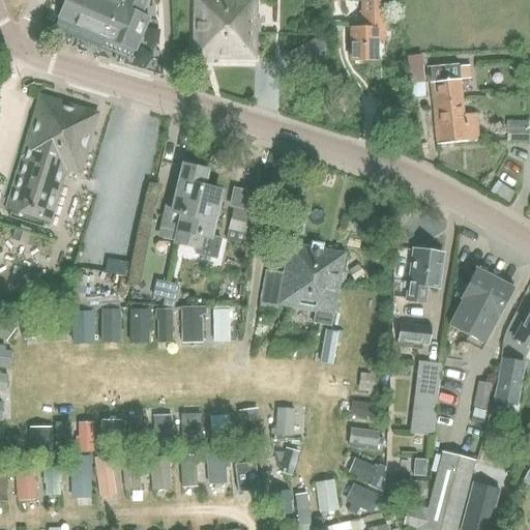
[(66,0),(60,17),(105,36),(105,37),(136,51),(149,18),(142,15),(147,0),(66,0)]
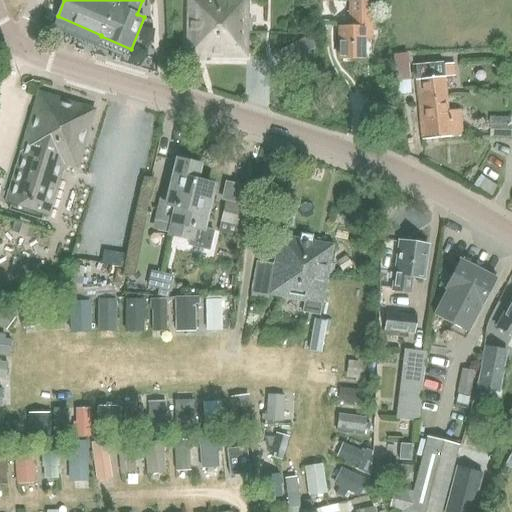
[(187,0),(187,57),(247,58),(248,0),(187,0)]
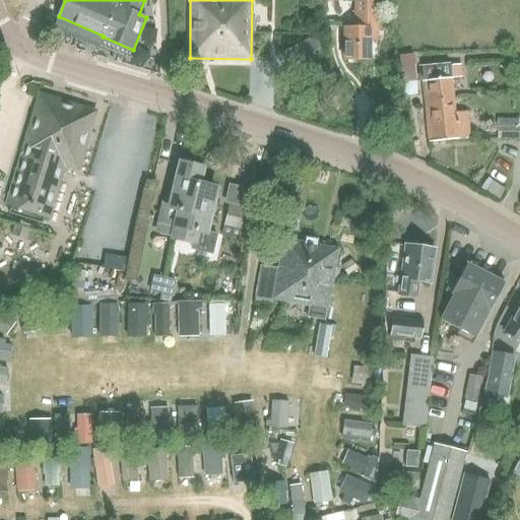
[(378,41),(378,1),(355,1),(355,27),(345,27),(345,60),(370,60),(370,41),(378,41)]
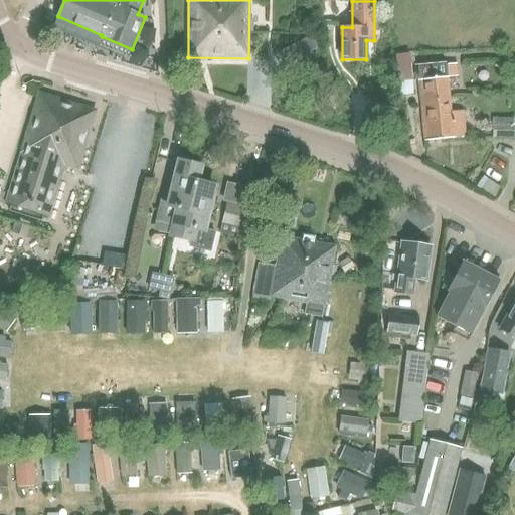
[(308,66),(296,43),(277,53),(288,76),(308,66)]
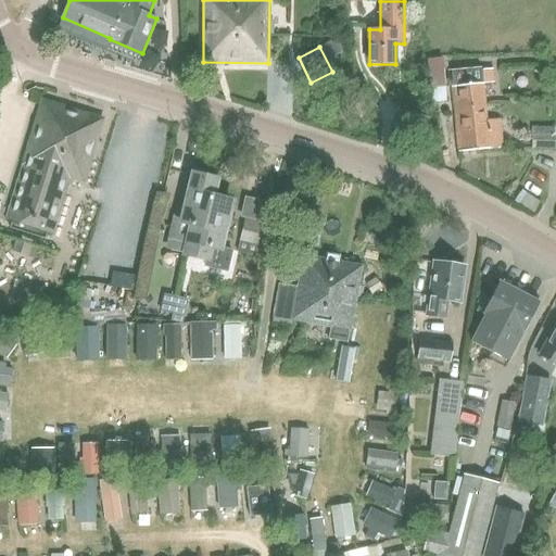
[(481,65),(452,67),(453,87),(452,87),(458,153),(503,149),(500,121),(487,122),(482,84),(482,83),(482,73),(481,65)]
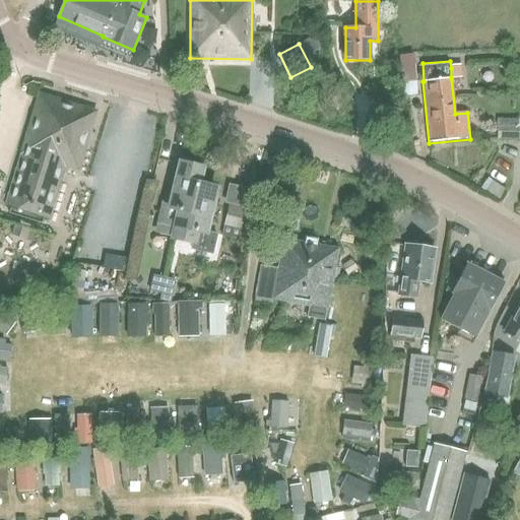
[(78,170),(95,113),(41,95),(6,207),(49,220),(65,167),(78,170)]
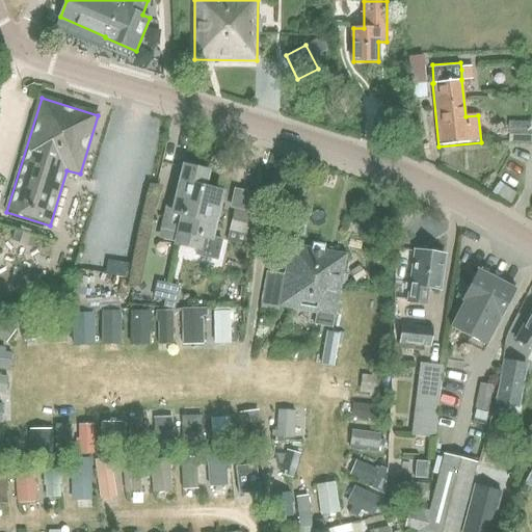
[(508,122),(507,141),(530,142),(530,134),(531,134),(531,129),(530,129),(530,122),(508,122)]
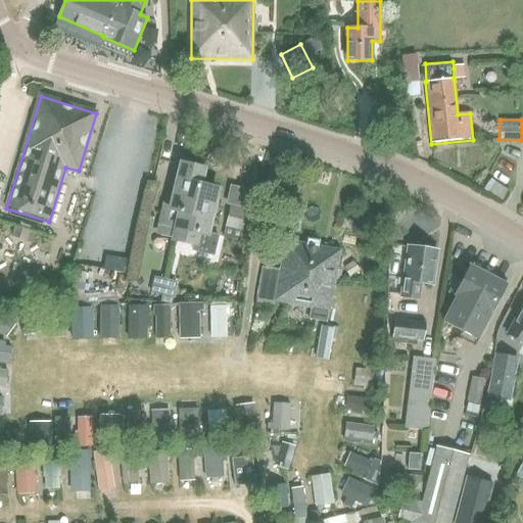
[(165,206),(159,232),(175,236),(174,239),(186,242),(199,186),(203,171),(182,165),(172,208),(165,206)]
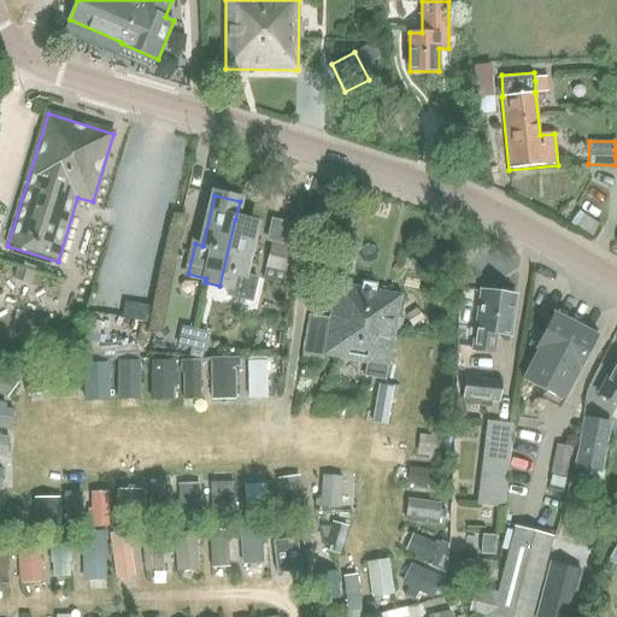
[(235,219),(219,286),(228,288),(227,295),(240,299),(252,301),(257,280),(245,277),(245,276),(257,224),(235,219)]
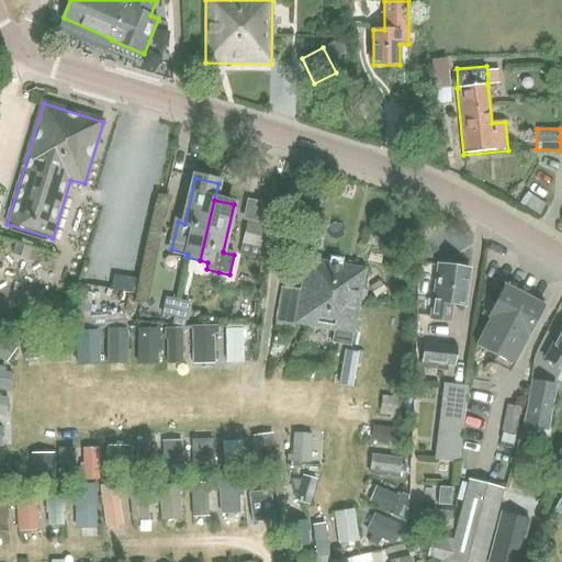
[(247,222),(238,255),(265,261),(273,227),(247,221),(247,222)]
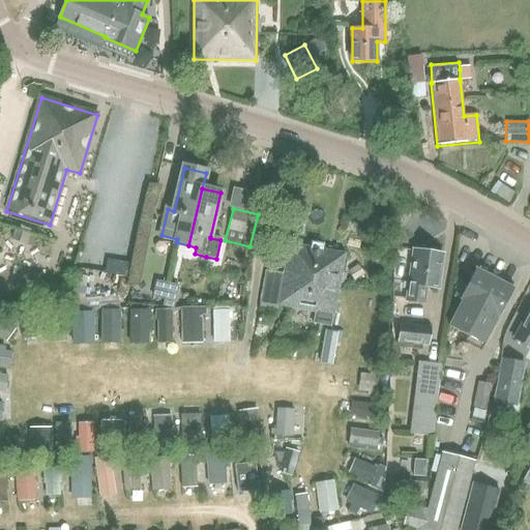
[(13,230),(10,240),(19,242),(22,232),(13,230)]
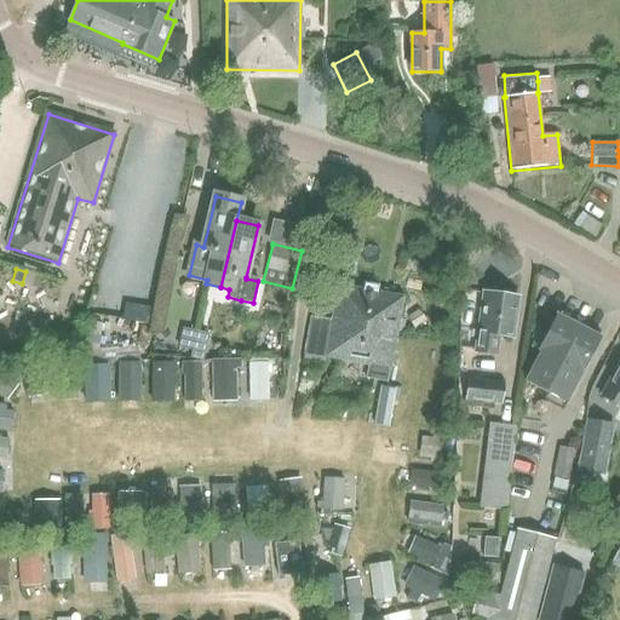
[(309,317),(303,354),(304,354),(303,360),(323,363),(325,359),(367,366),(365,379),(388,383),(403,297),(338,286),(332,321),(309,317)]
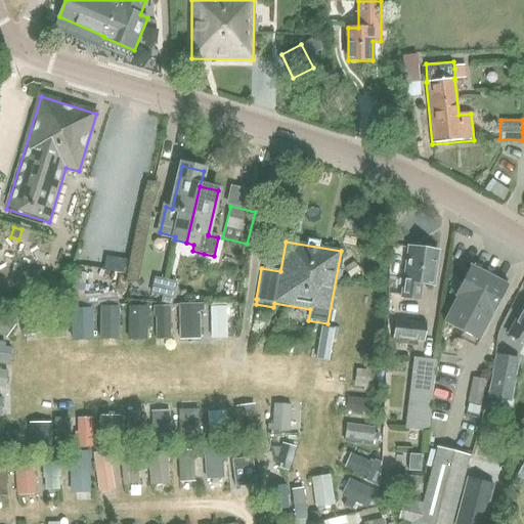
[(432,285),(437,252),(431,251),(432,249),(423,248),(422,250),(408,248),(406,265),(404,264),(400,296),(416,299),(418,282),(432,285)]
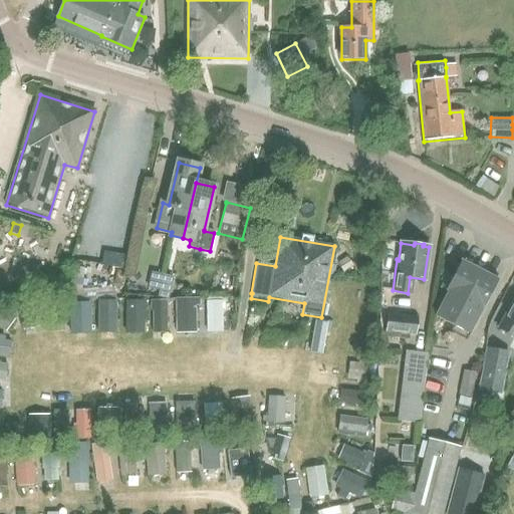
[(345,258),(336,264),(342,273),(351,267),(345,258)]
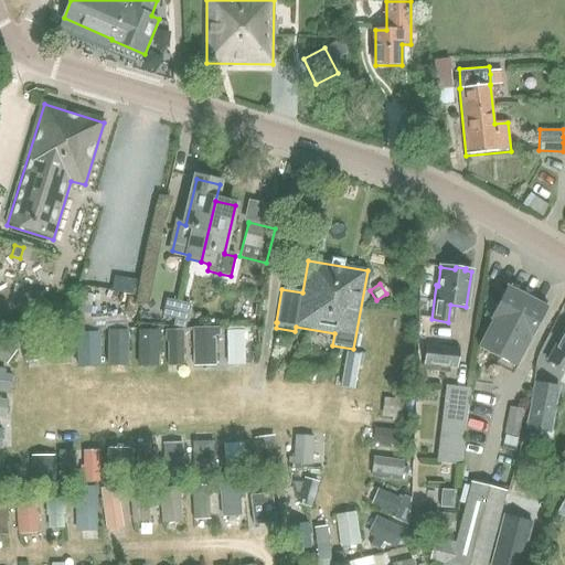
[(486,316),(490,318),(476,348),(515,369),(531,340),(547,308),(507,287),(497,306),(492,302),(486,316)]
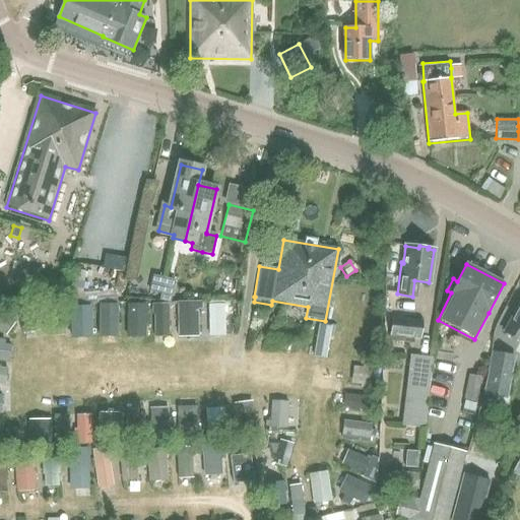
[(82,294),(85,272),(71,270),(67,305),(117,301),(116,291),(82,294)]
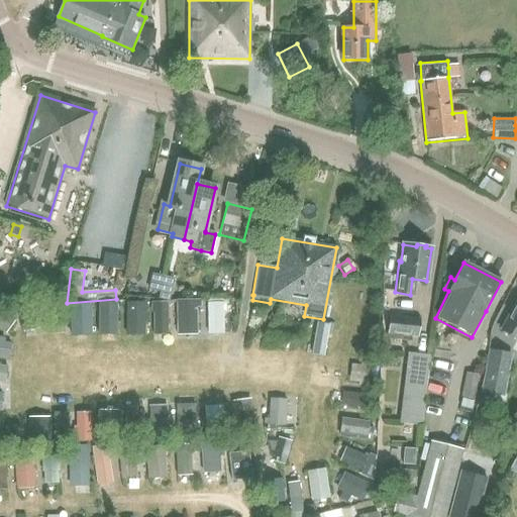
[(113,287),(122,290),(127,275),(117,272),(113,287)]
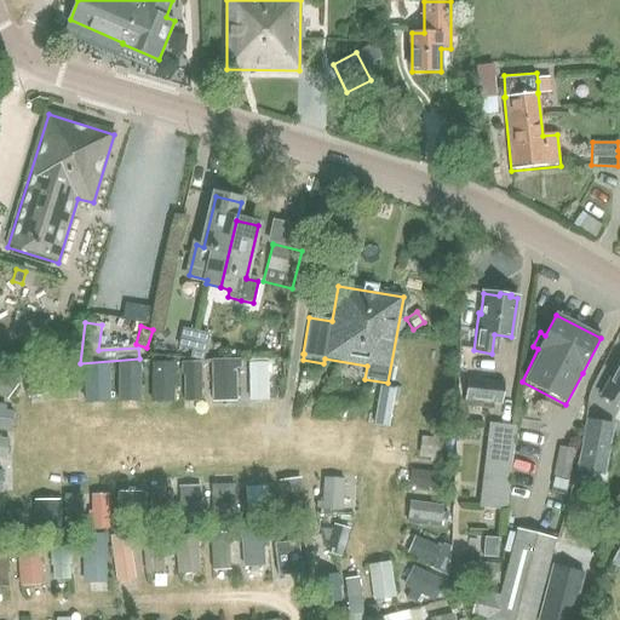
[(177,348),(193,351),(197,331),(182,327),(177,348)]
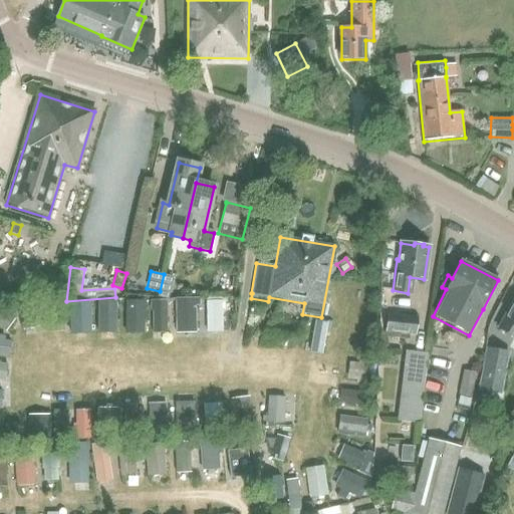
[(164,274),(160,291),(159,297),(168,299),(173,277),(164,274)]
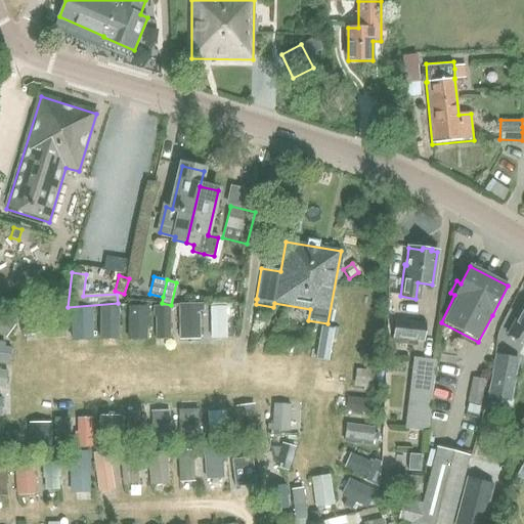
[(200,312),(204,312),(204,303),(178,304),(179,340),(200,340),(200,312)]
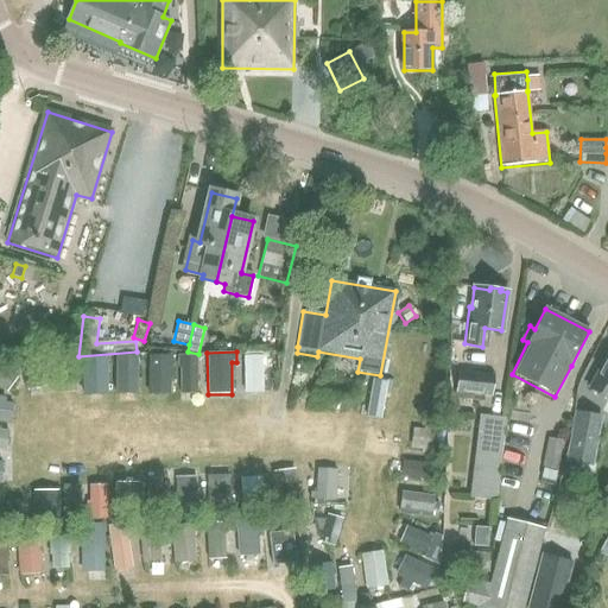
[(179,367),(181,394),(197,394),(197,354),(177,355),(177,367),(179,367)]
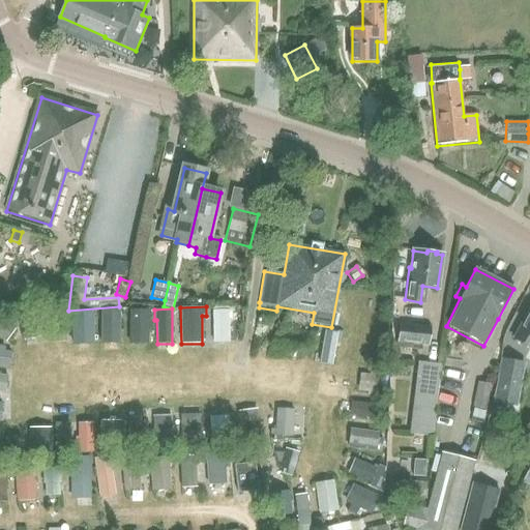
[(99,343),(118,344),(119,311),(100,310),(99,343)]
